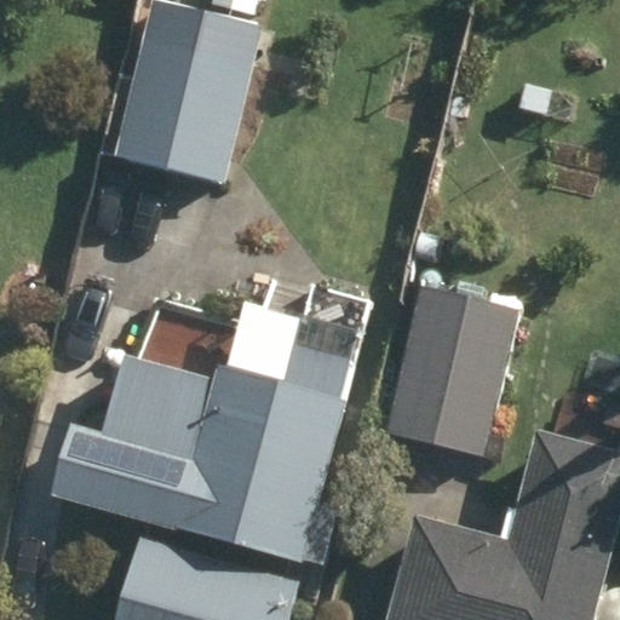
[(143,53),(116,171),(220,194),(247,76),(143,53)]
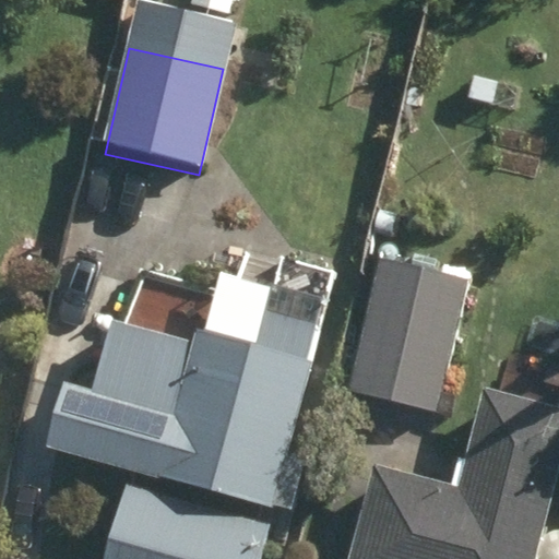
[(376,269),(344,400),(431,420),(463,289),(376,269)]
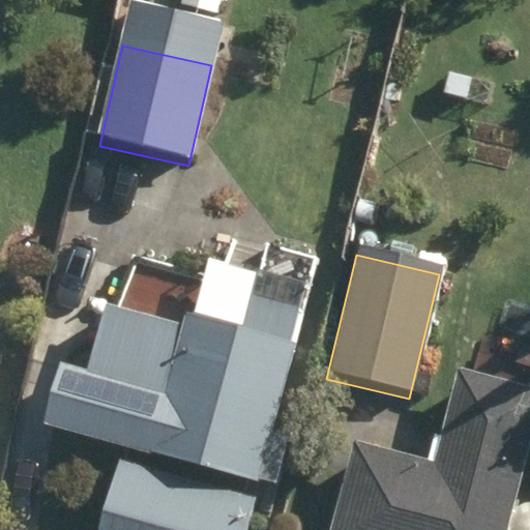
[(200,276),(189,324),(108,302),(91,366),(64,359),(48,424),(262,480),(267,460),(282,464),(287,443),(272,440),(297,344),(293,343),(310,282),(262,269),(257,291),(200,276)]
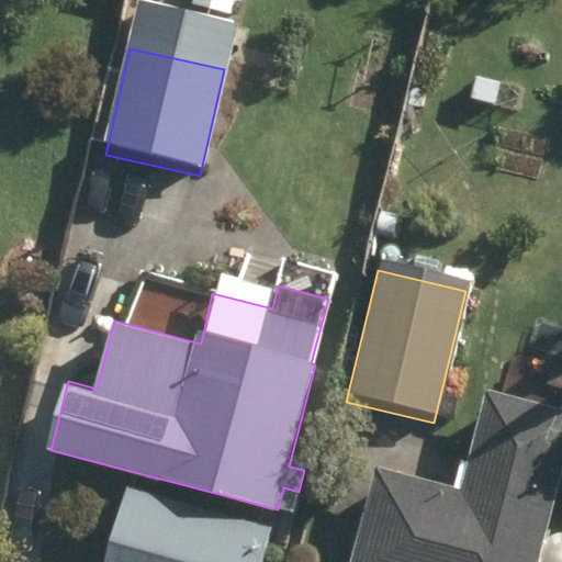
[(537,561),(561,467),(561,422),(483,402),(458,501),(370,479),(348,561),(537,561)]
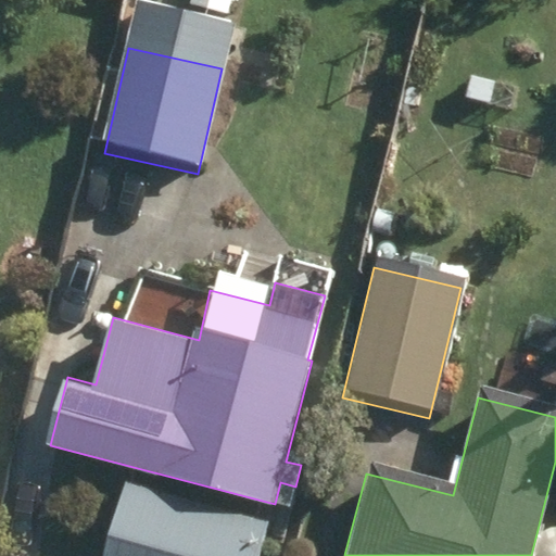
[(257,555),(268,520),(127,479),(104,555),(257,555)]
